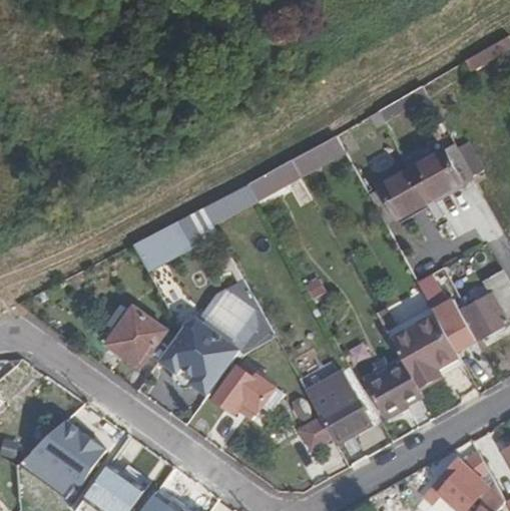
[(428,97),(422,87),(378,111),(384,122),(428,97)]
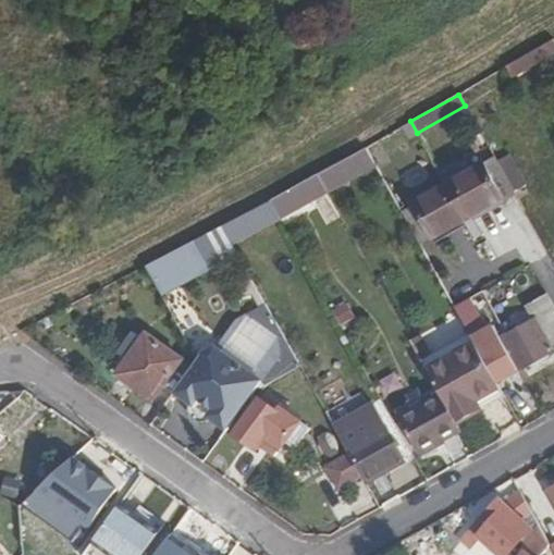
[(511,189),(491,153),(480,159),(500,195),(511,189)]
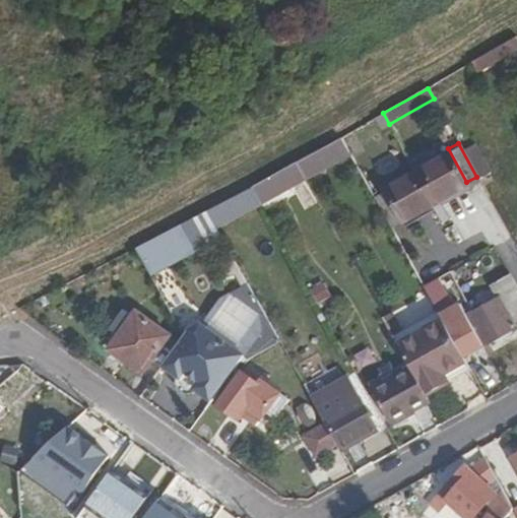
[(466,182),(448,148),(382,185),(397,219),(466,182)]
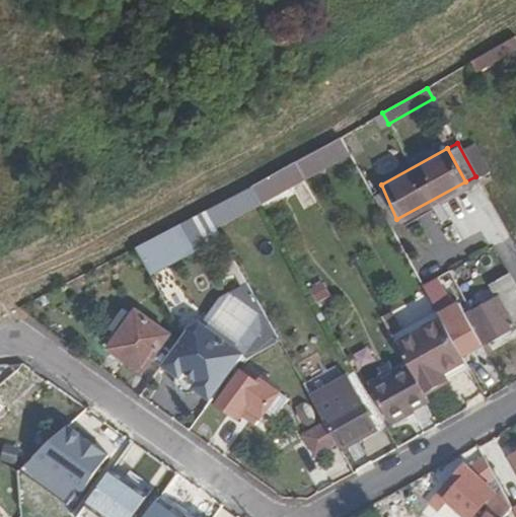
[(303,177),(294,161),(249,186),(258,203),(303,177)]
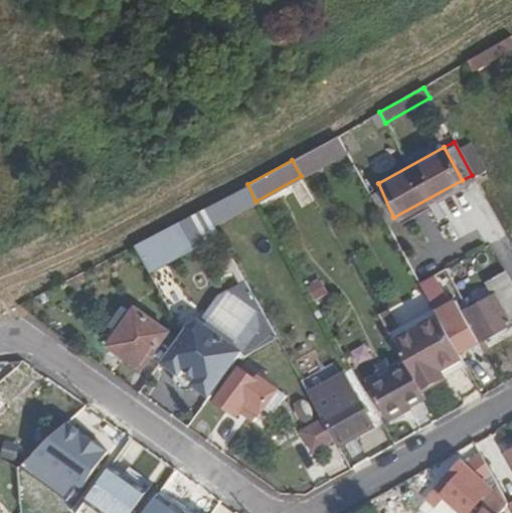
[(378,183),(365,190),(383,223),(393,217),(378,183)]
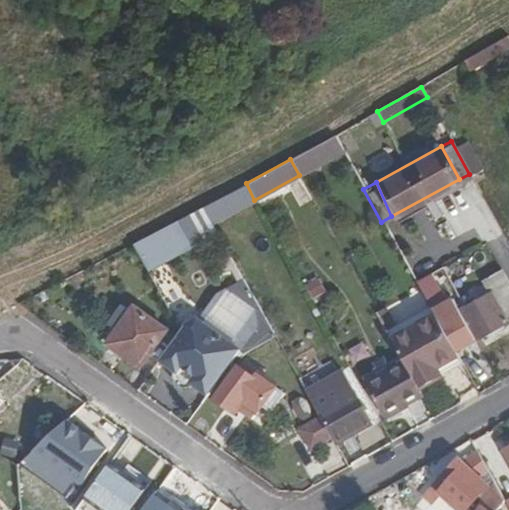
[(177,221),(132,245),(147,271),(191,247),(177,221)]
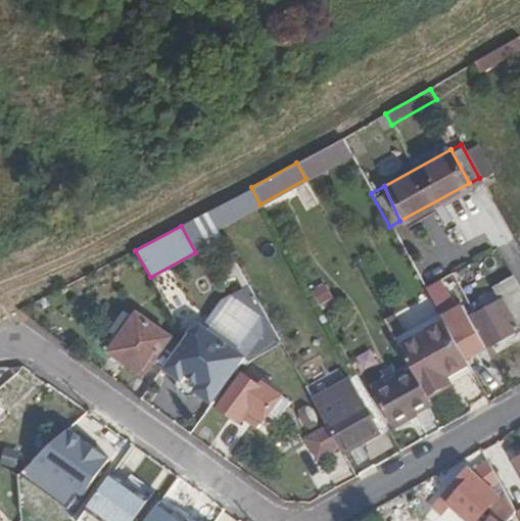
[(468,356),(519,324),(519,292),(510,275),(492,286),(501,300),(468,319),(460,305),(451,310),(434,281),(424,287),(437,313),(442,322),(447,330),(453,328),(468,356)]
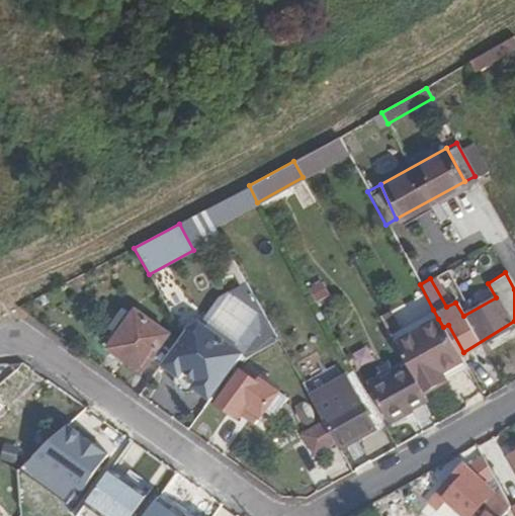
[(397,307),(379,317),(388,333),(406,321),(397,307)]
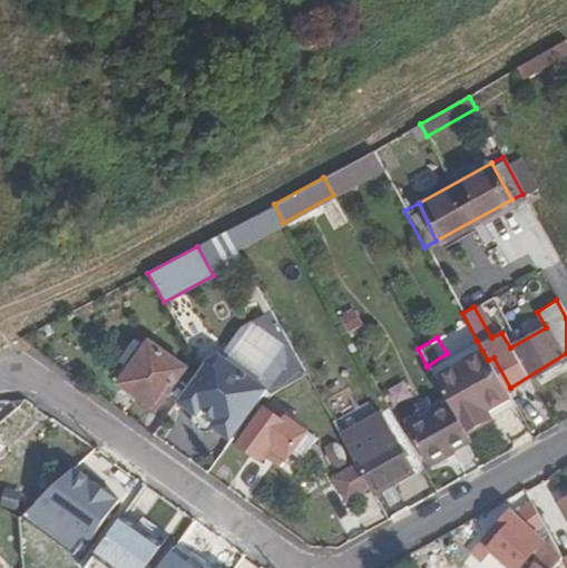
[(153,408),(175,376),(183,366),(146,340),(142,345),(134,340),(118,360),(127,366),(117,382),(153,408)]
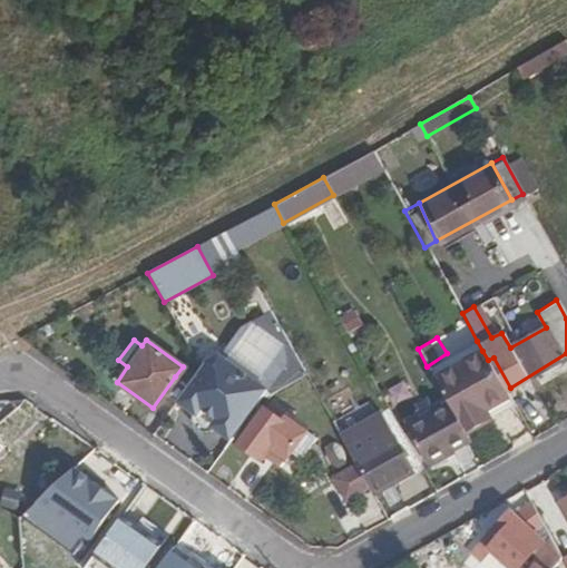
[(482,351),(477,341),(428,368),(433,378),(482,351)]
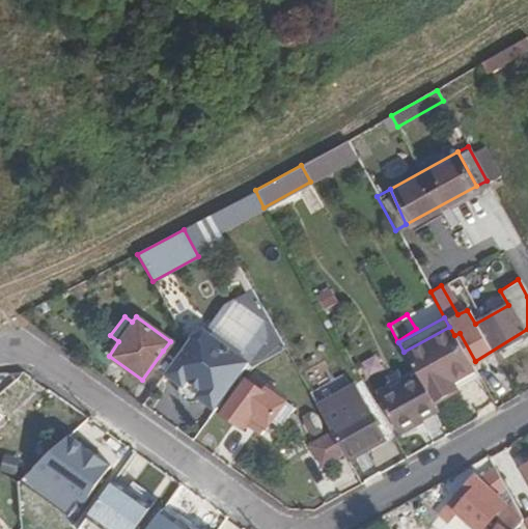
[(397,341),(389,325),(374,334),(400,378),(414,370),(404,352),(398,342),(397,341)]
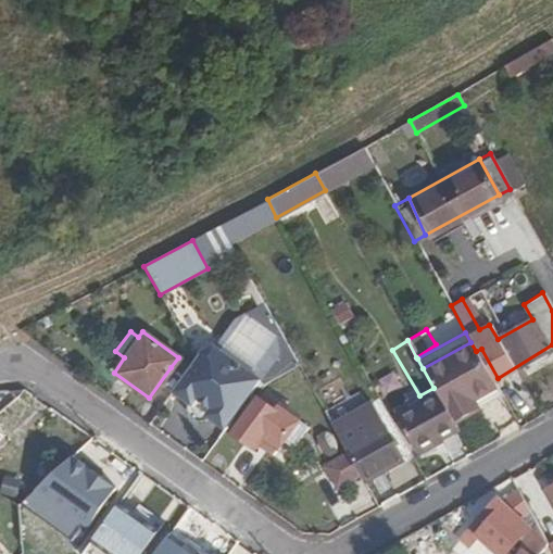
[(423,368),(434,388),(438,395),(452,422),(468,412),(462,402),(495,385),(476,351),(470,342),(423,368)]
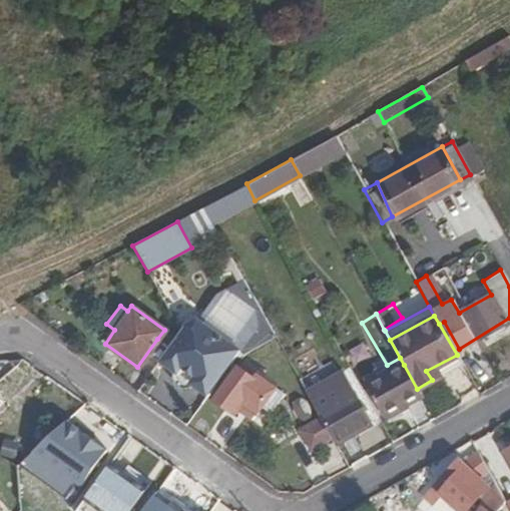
[(195,325),(179,329),(166,346),(155,362),(206,397),(236,355),(195,325)]
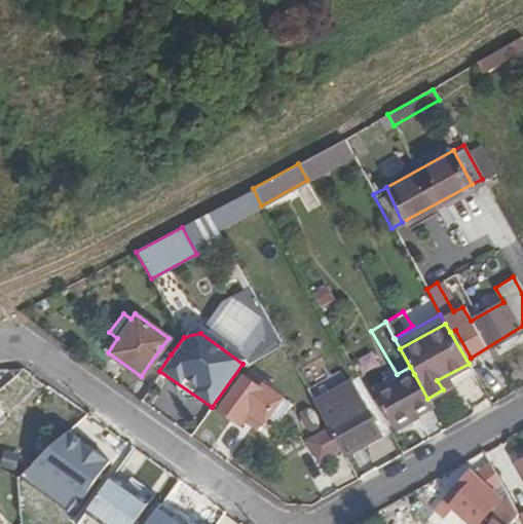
[(141,376),(151,383),(159,371),(171,354),(161,347),(141,376)]
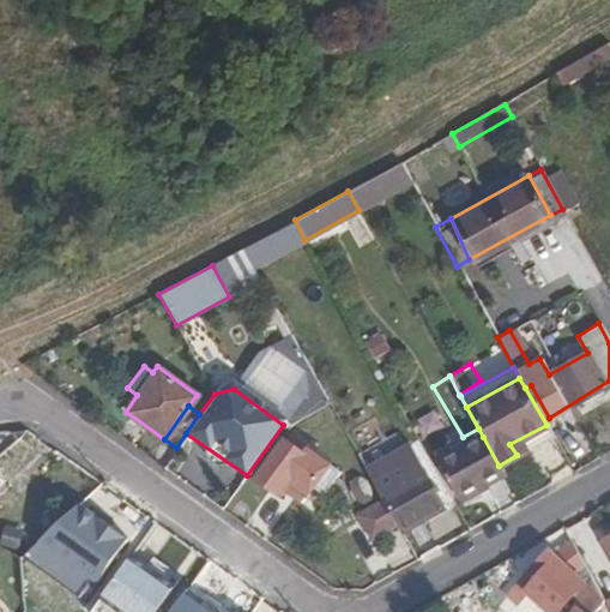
[(517,455),(551,436),(547,425),(509,444),(517,455)]
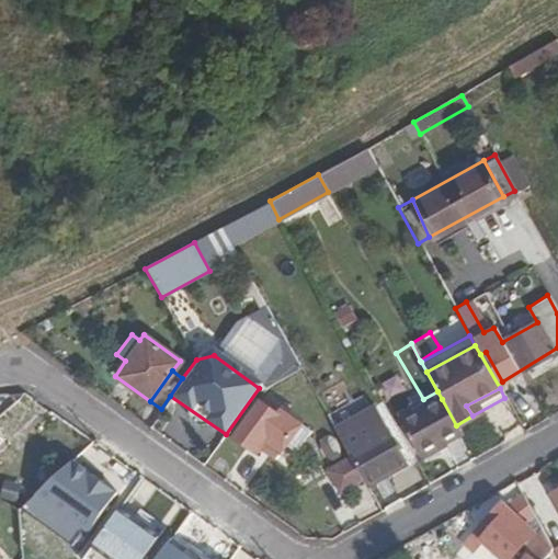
[(25,392),(6,394),(10,398),(0,408),(0,420),(3,423),(29,396),(25,392)]
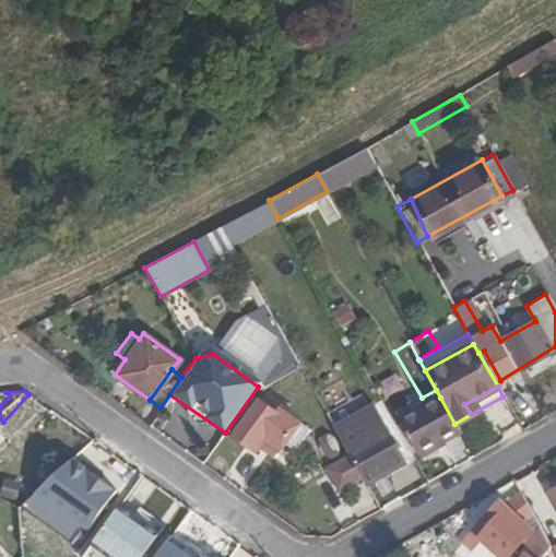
[(454,424),(440,398),(399,422),(416,451),(457,428),(454,424)]
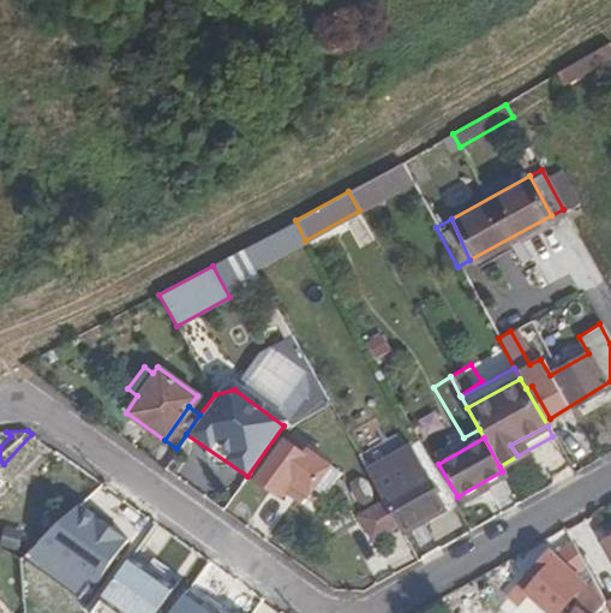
[(309,448),(304,454),(285,440),(257,476),(280,492),(289,481),(309,495),(315,487),(325,495),(341,472),(309,448)]
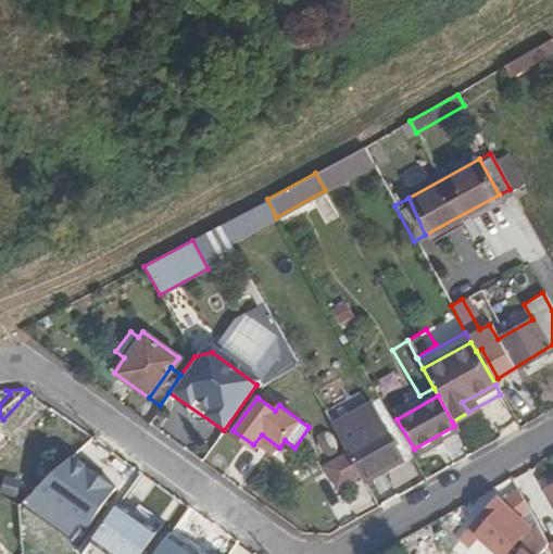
[(355,468),(361,478),(401,455),(385,426),(362,439),(355,427),(338,437),(344,449),(355,468)]
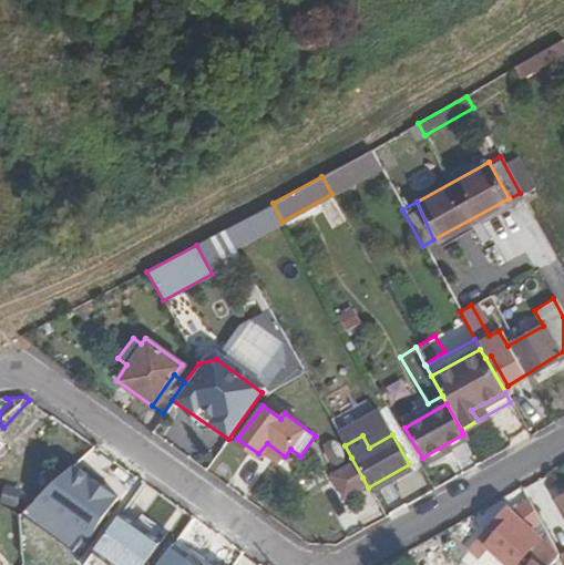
[(247,492),(260,460),(242,452),(228,484),(247,492)]
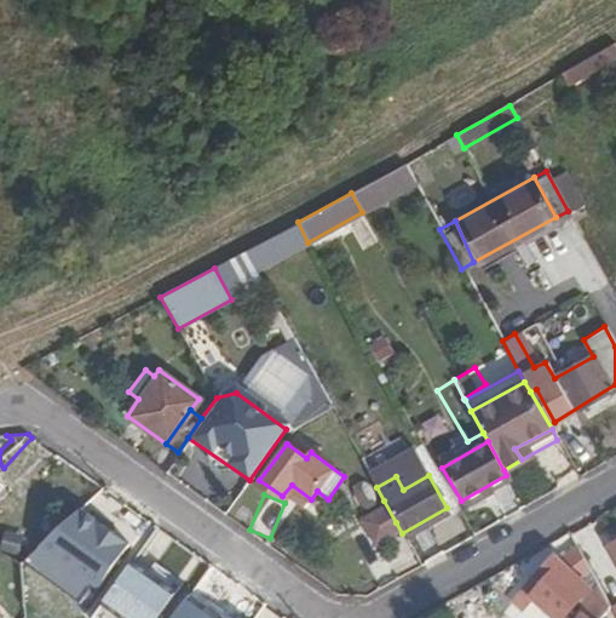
[(369,537),(396,522),(384,501),(356,516),(369,537)]
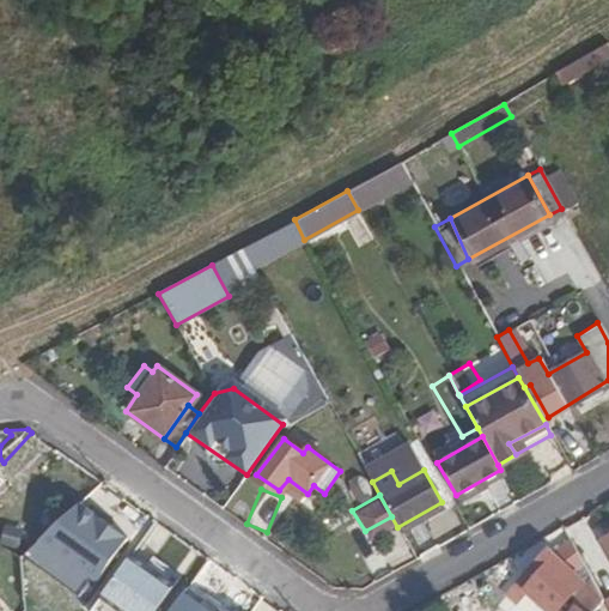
[(608,530),(598,536),(608,555),(608,530)]
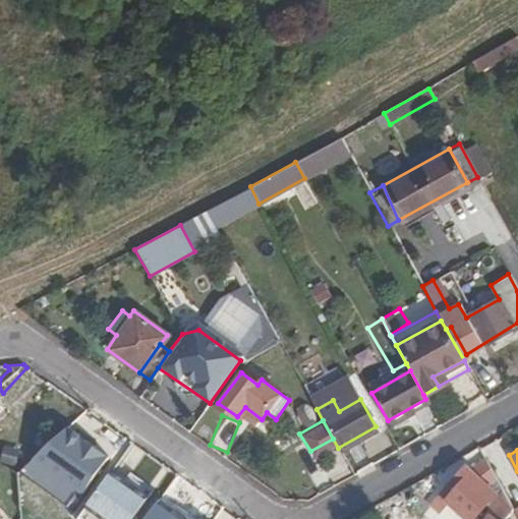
[(497,475),(486,458),(470,471),(465,467),(444,491),(449,495),(446,499),(469,518),(470,518),(495,493),(484,483),(497,475)]
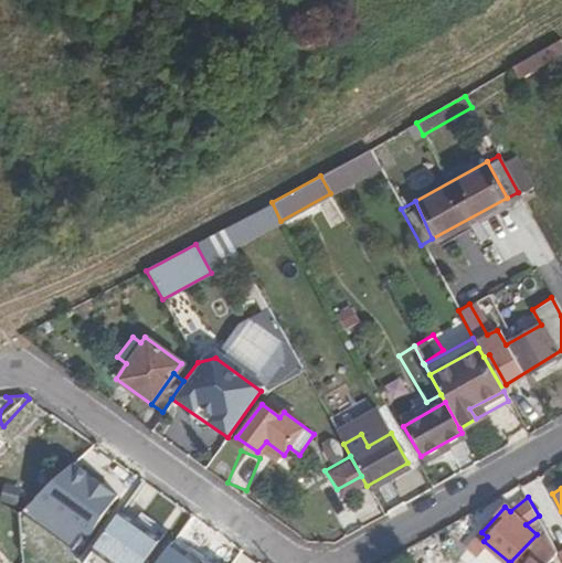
[(547,529),(527,556),(533,562),(531,562),(548,562),(558,550),(557,548),(547,529)]
